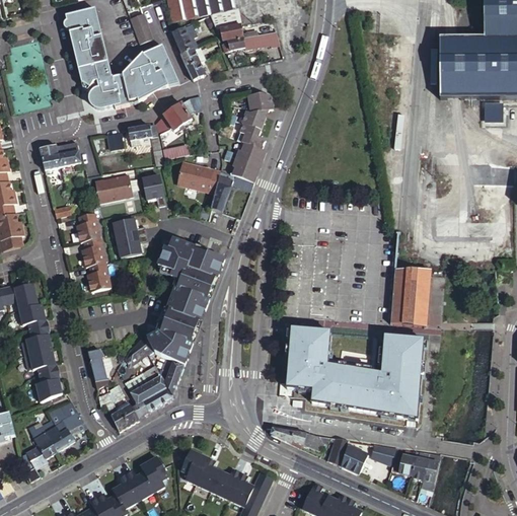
[(242,35),(239,23),(235,8),(233,9),(231,0),(167,0),(167,1),(170,21),(210,13),(211,16),(215,25),(218,32),(222,31),(223,40),(227,40),(242,35)]
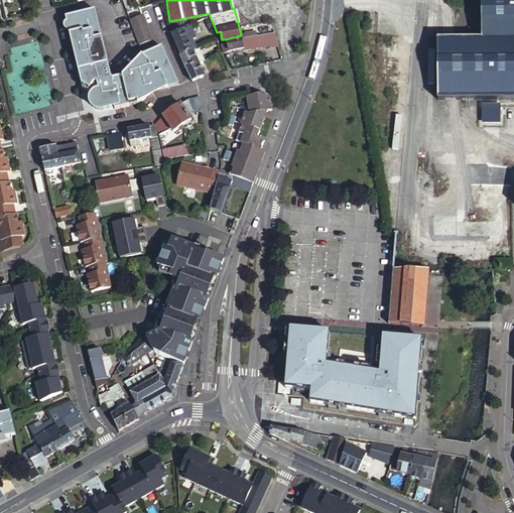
[(513,98),(513,0),(480,0),(481,38),(496,38),(497,99),(513,98)]
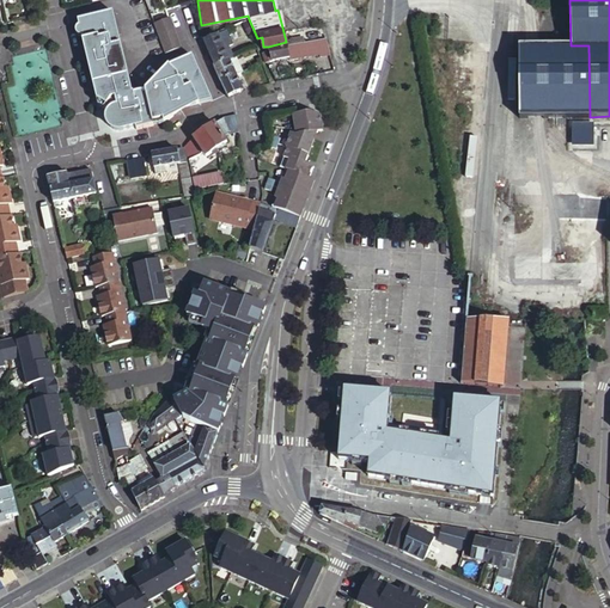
[(111,12),(77,19),(97,97),(104,102),(103,105),(109,109),(111,127),(115,127),(119,127),(135,123),(136,126),(153,122),(153,120),(163,117),(164,120),(183,105),(196,102),(196,100),(208,96),(190,55),(166,66),(144,91),(130,93),(111,12)]
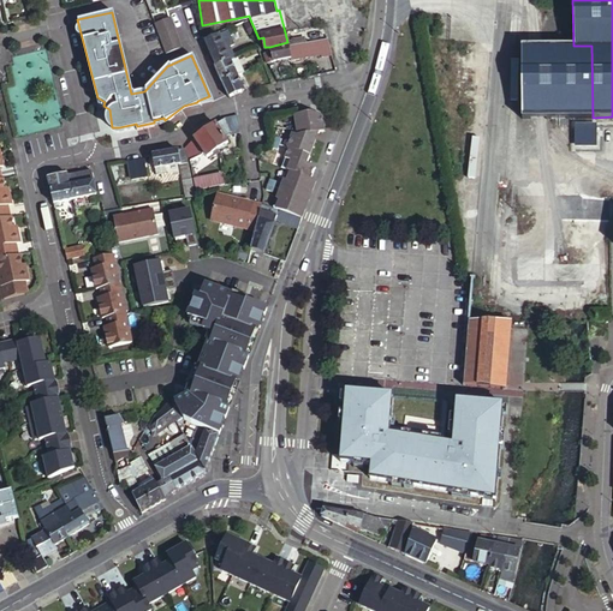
[(155,19),(159,29),(167,27),(164,16),(155,19)]
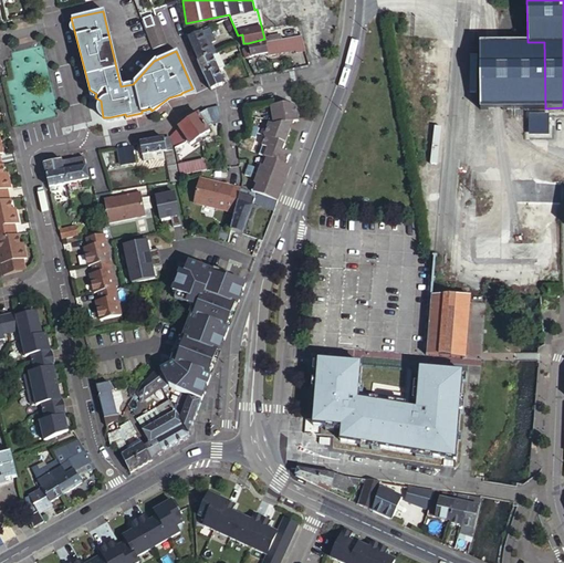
[(235,28),(230,18),(223,20),(228,30),(235,28)]
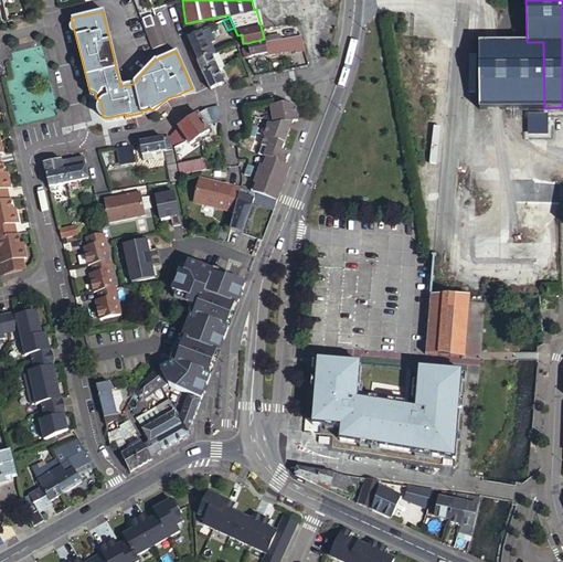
[(153,24),(146,27),(149,36),(163,30),(159,21),(157,22),(153,24)]
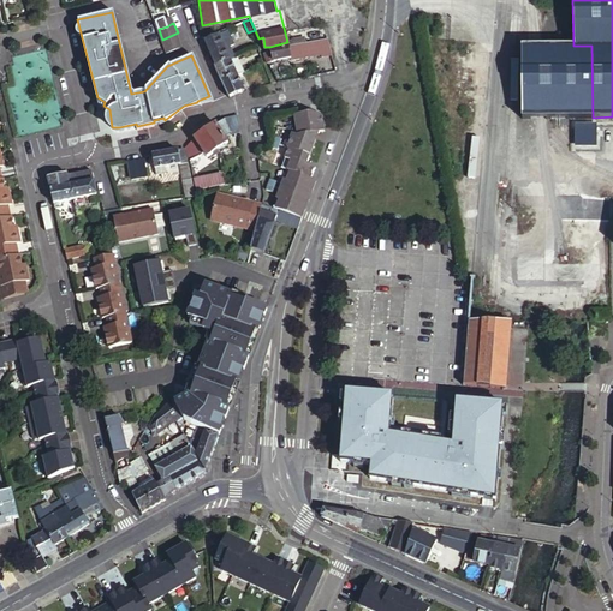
[(219,33),(218,29),(202,35),(214,64),(233,55),(228,43),(233,41),(228,29),(219,33)]
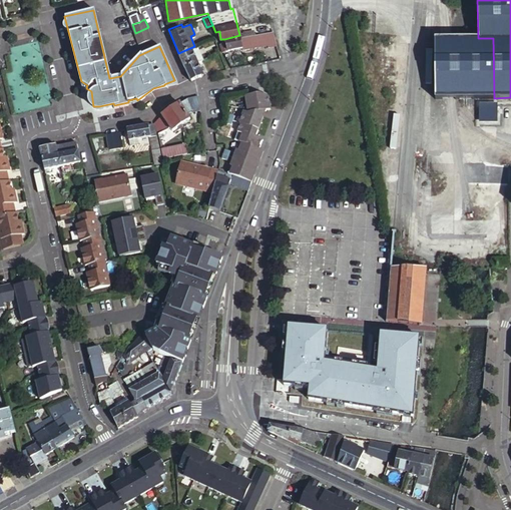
[(138,41),(151,36),(148,27),(135,33),(138,41)]
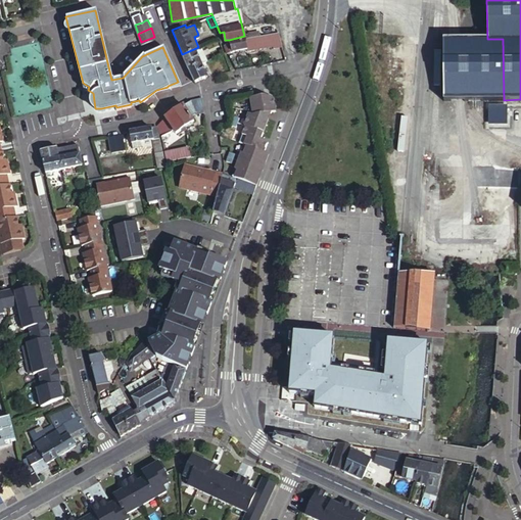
[(273,45),(281,43),(278,32),(244,38),(244,36),(229,40),(230,43),(226,44),(228,51),(246,47),(246,50),(273,44),(273,45)]
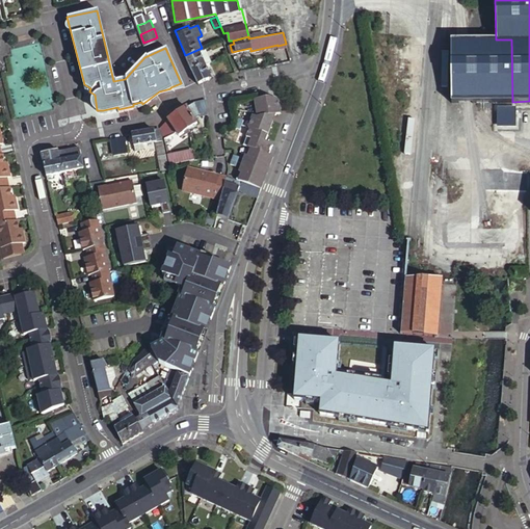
[(511,40),(496,40),(474,41),(461,41),(450,41),(450,102),(467,102),(481,102),(512,102),(511,40)]
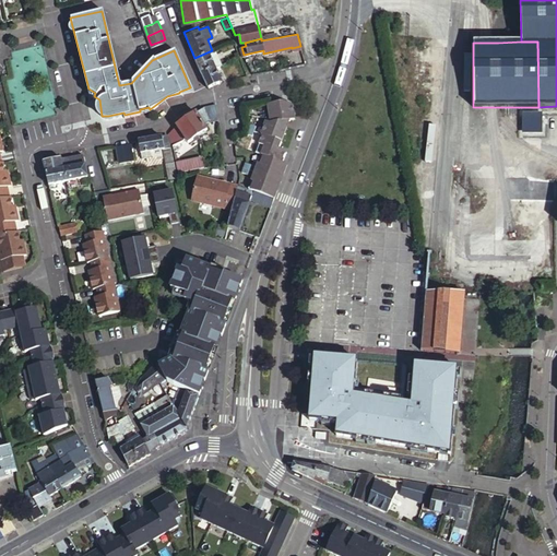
[(194,58),(193,59),(199,73),(214,67),(222,63),(216,49),(212,50),(194,58)]
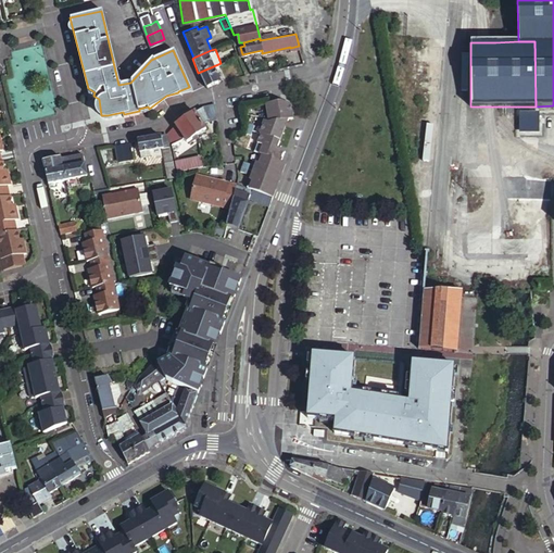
[(217,80),(218,80),(213,66),(198,73),(203,86),(217,80)]
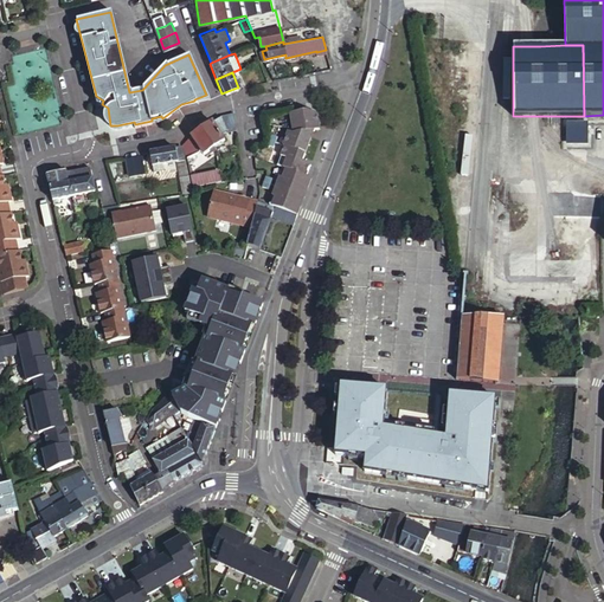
[(282,163),(268,200),(296,212),(310,174),(306,172),(309,160),(302,156),(310,133),(306,131),(306,128),(313,127),(319,125),(316,110),(306,107),(290,109),(290,124),(286,125),(287,129),(282,142),(284,142),(276,162),(282,163)]
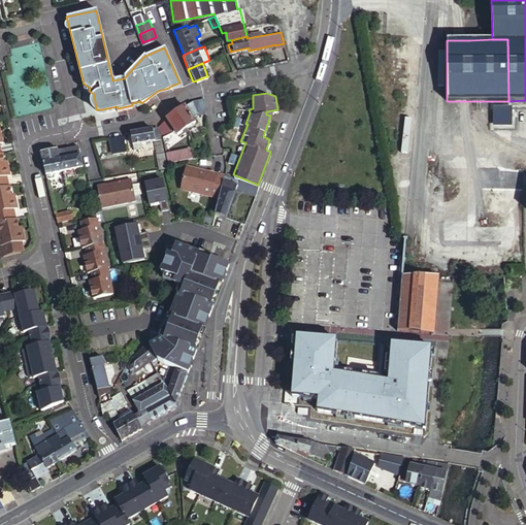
[(200,111),(197,98),(191,100),(195,112),(200,111)]
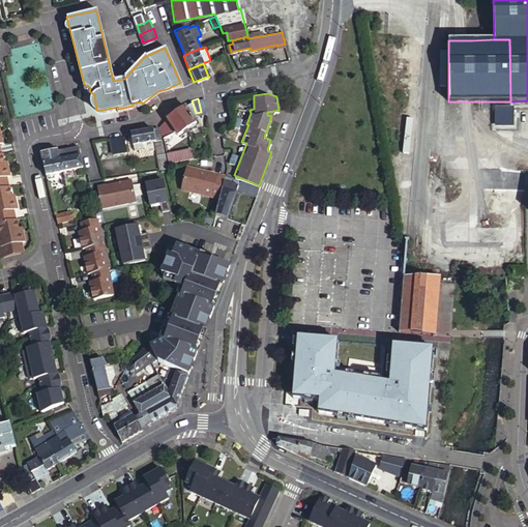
[(192,100),(184,105),(191,114),(196,113),(192,100)]
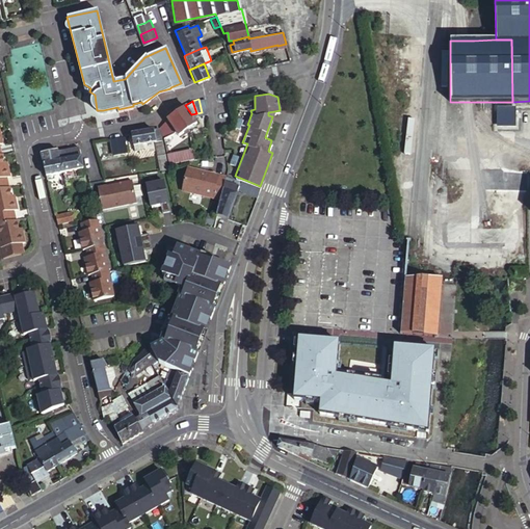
[(185,105),(175,112),(185,127),(195,120),(191,114),(185,105)]
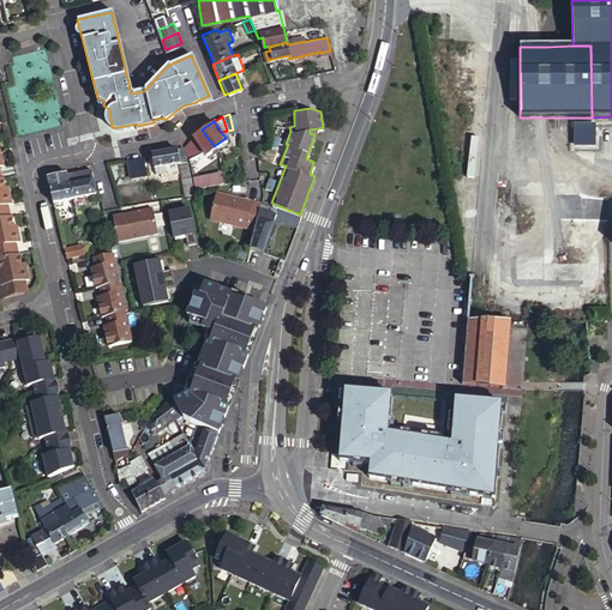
[(214,146),(202,130),(191,137),(205,157),(216,150),(214,146)]
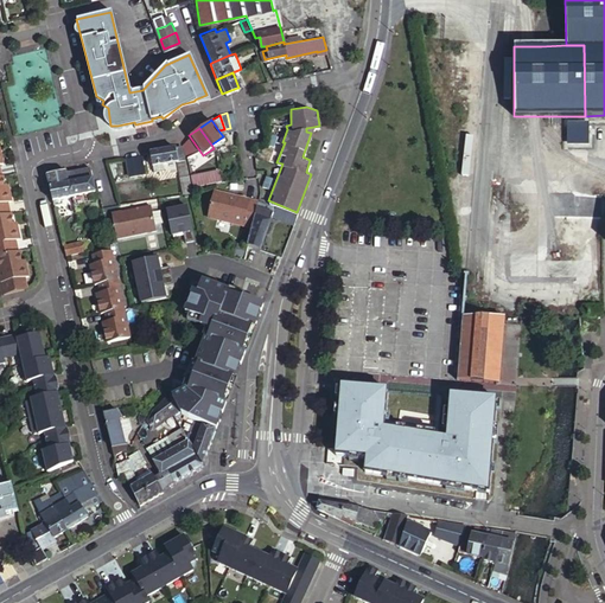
[(273,145),(276,134),(271,132),(266,141),(273,145)]
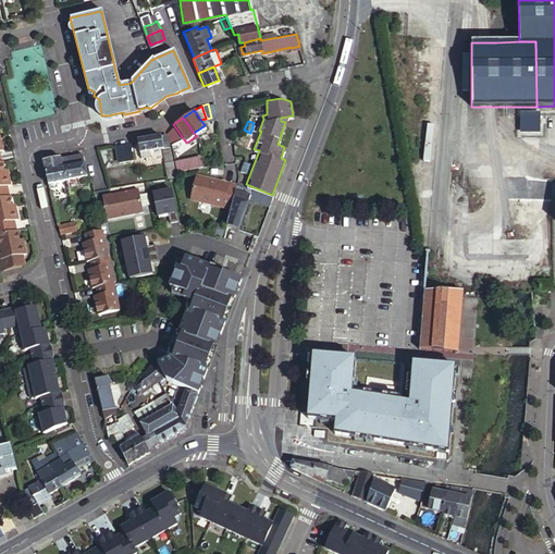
[(168,132),(170,142),(179,136),(172,126),(168,132)]
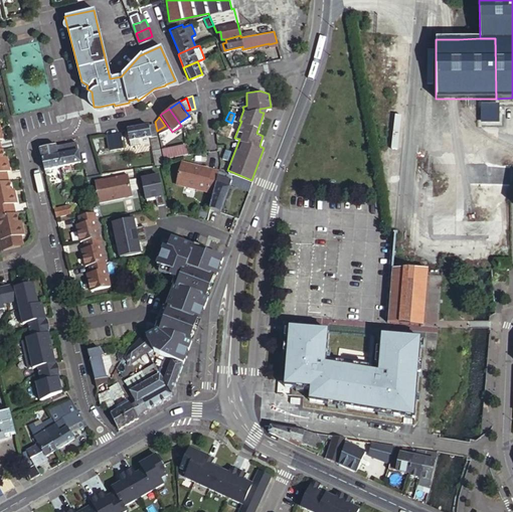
[(160,161),(152,124),(125,129),(129,146),(150,142),(153,161),(160,161)]
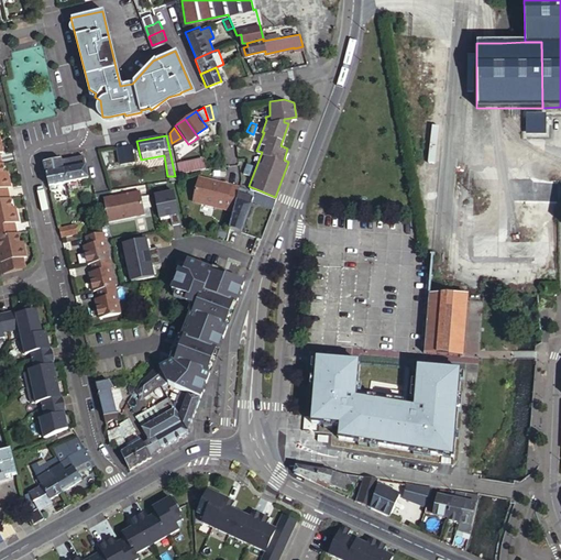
[(131,161),(128,144),(114,147),(118,163),(131,161)]
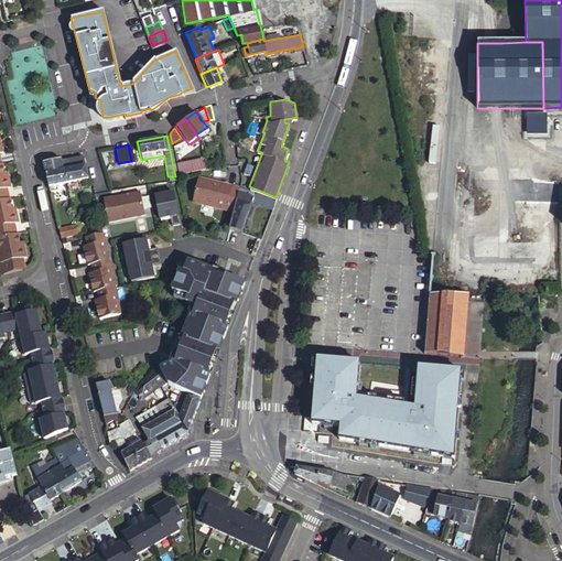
[(86,177),(80,155),(60,161),(61,170),(62,170),(65,183),(87,179),(86,177)]
